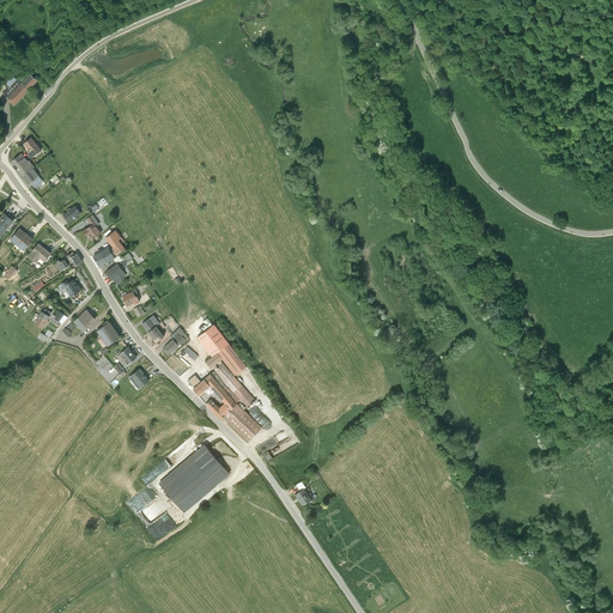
[(18,80),(29,90),(37,80),(30,73),(28,77),(24,73),(18,80)]
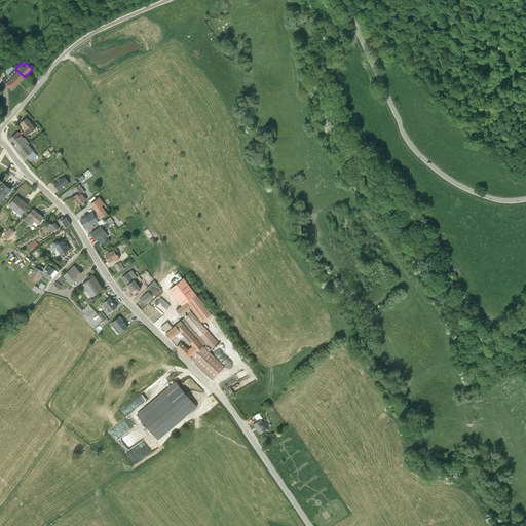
[(25,77),(15,69),(10,65),(3,72),(7,75),(2,80),(6,84),(12,90),(25,77)]
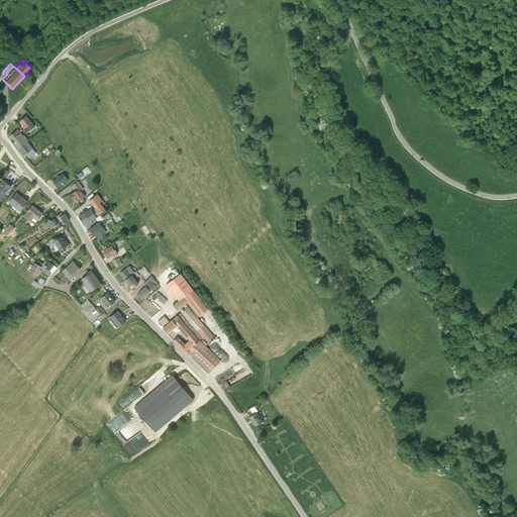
[(28,117),(19,122),(26,133),(35,128),(28,117)]
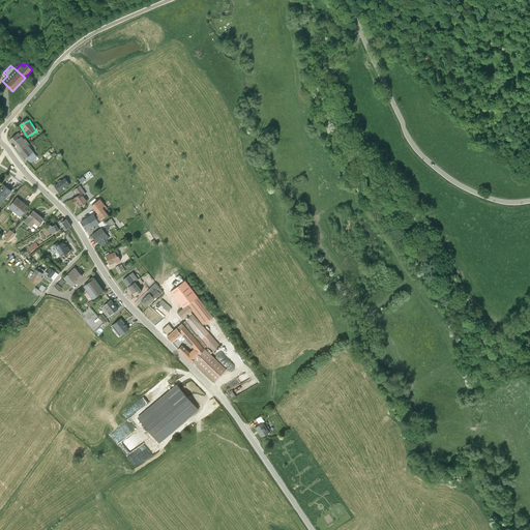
[(19,134),(10,140),(31,165),(33,163),(35,165),(40,160),(19,134)]
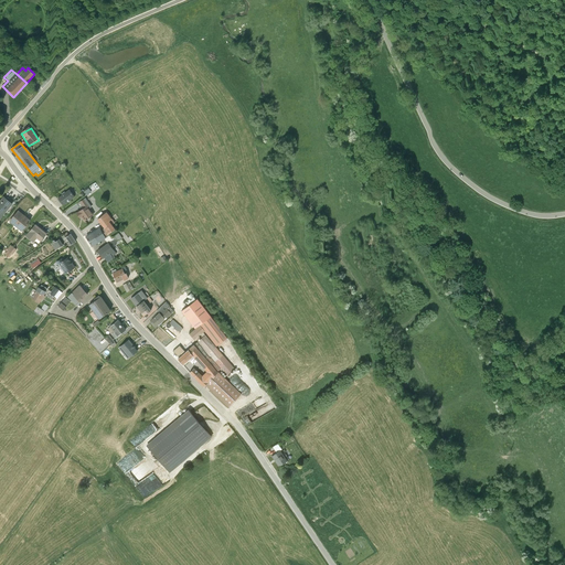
[(85,189),(87,194),(97,189),(95,183),(85,189)]
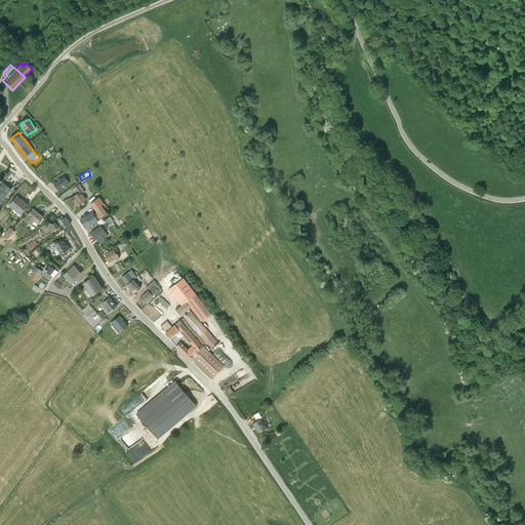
[(70,183),(65,175),(61,178),(61,177),(57,179),(58,180),(53,185),(58,191),(70,183)]
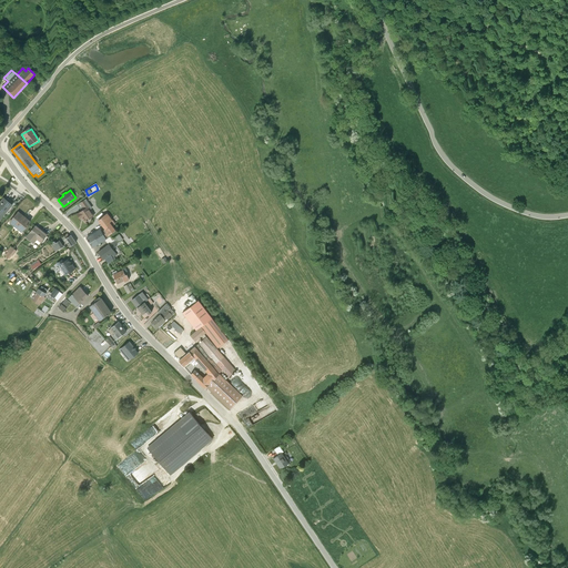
[(0,220),(11,206),(2,199),(0,201),(0,220)]
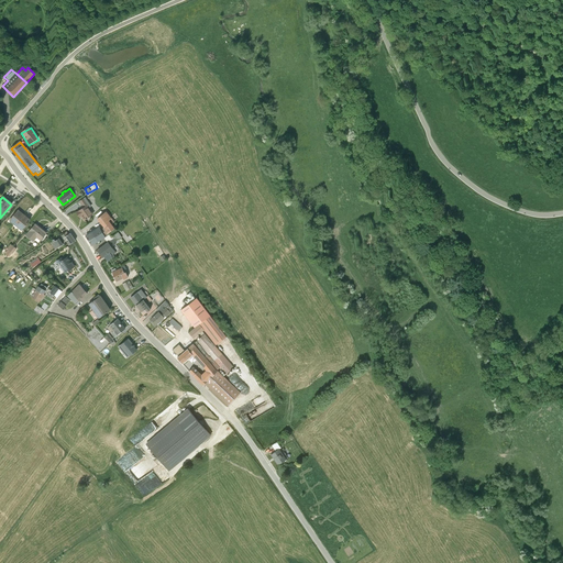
[(94,213),(90,207),(91,206),(85,197),(77,202),(81,209),(76,212),(78,214),(80,213),(84,220),(94,213)]
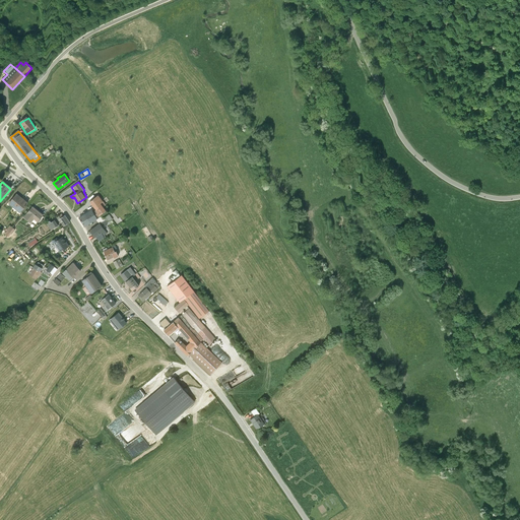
[(22,201),(15,195),(8,204),(19,212),(27,203),(23,199),(22,201)]
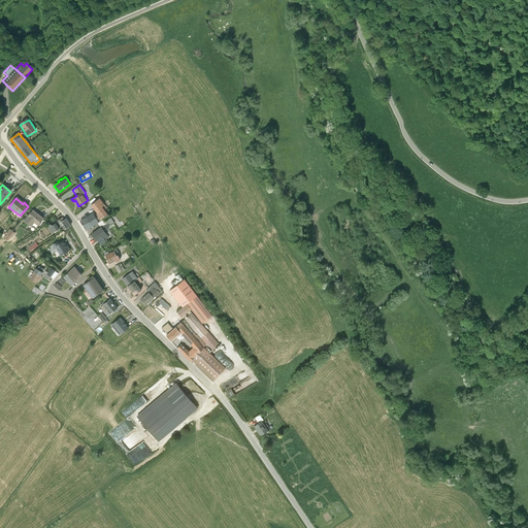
[(99,198),(91,204),(98,212),(97,213),(101,219),(107,215),(105,210),(107,208),(99,198)]
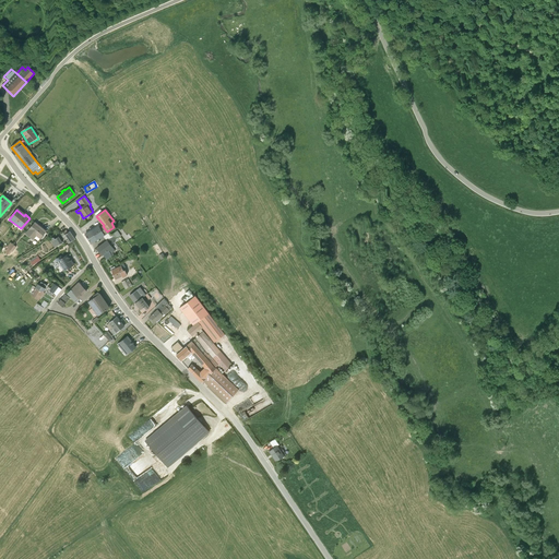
[(46,232),(35,222),(25,234),(34,240),(36,237),(40,239),(46,232)]
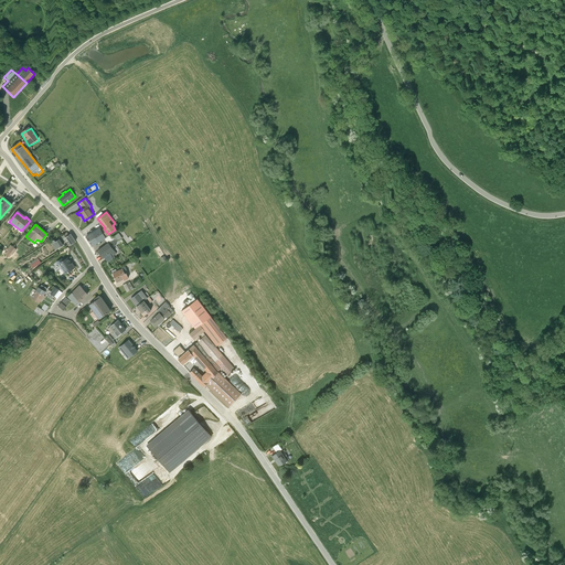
[(105,236),(100,228),(93,233),(98,243),(109,236),(108,234),(105,236)]
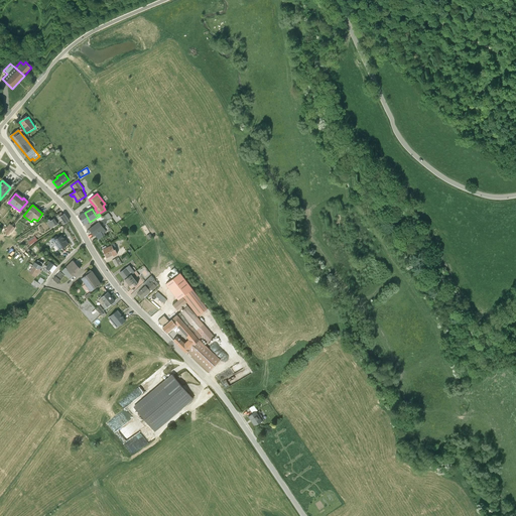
[(90,222),(85,213),(79,217),(84,226),(90,222)]
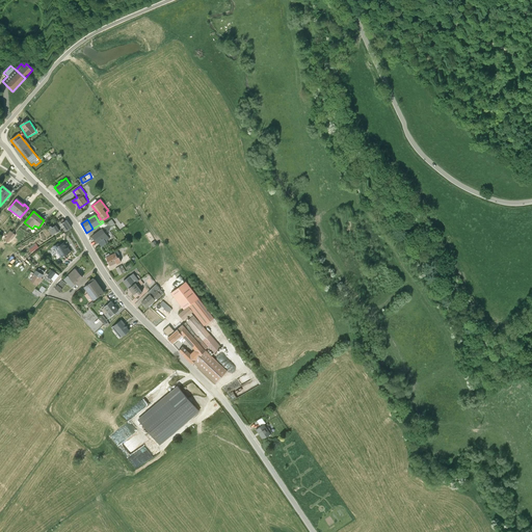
[(70,229),(64,221),(58,224),(63,233),(70,229)]
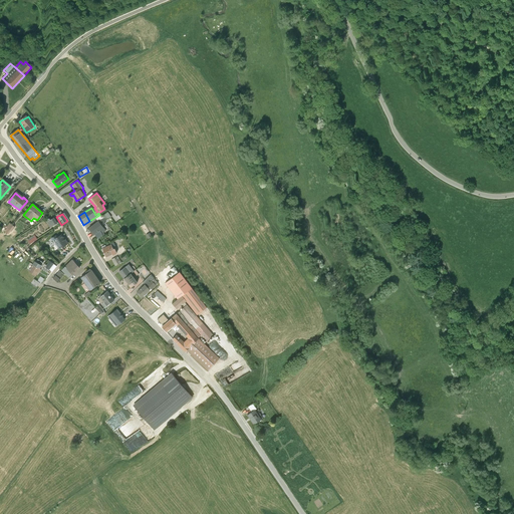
[(55,225),(50,218),(44,222),(50,229),(55,225)]
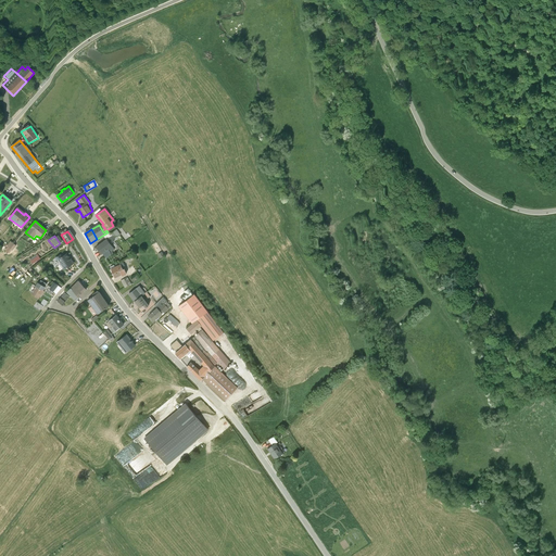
[(116,238),(112,236),(97,248),(101,254),(102,254),(106,258),(111,255),(111,253),(114,249),(109,242),(116,238)]
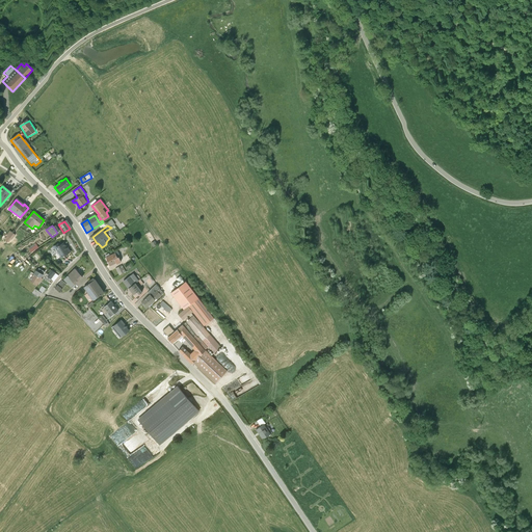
[(9,241),(17,234),(12,230),(5,237),(9,241)]
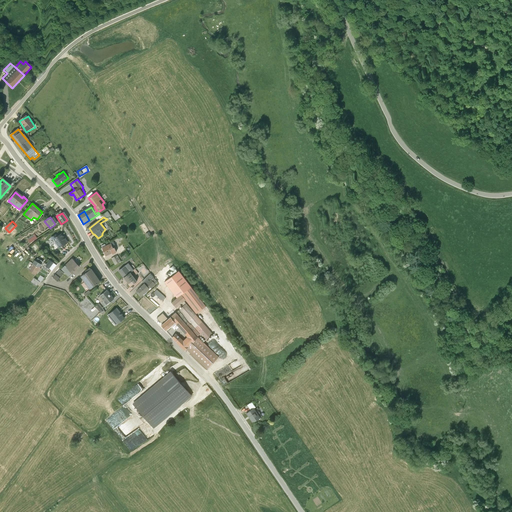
[(31,242),(38,237),(36,233),(28,238),(31,242)]
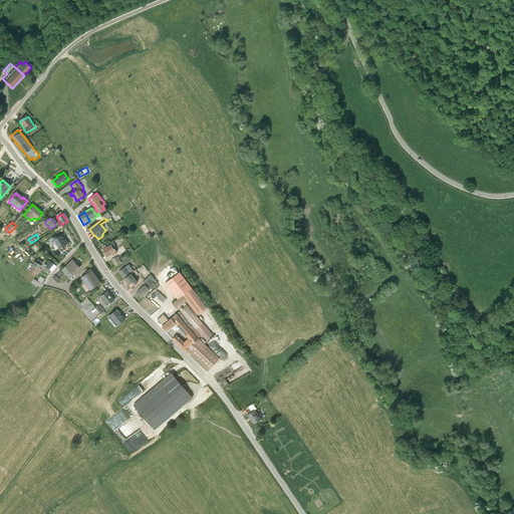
[(57,237),(56,235),(51,238),(52,241),(54,240),(60,249),(68,244),(66,240),(65,240),(61,235),(57,237)]
